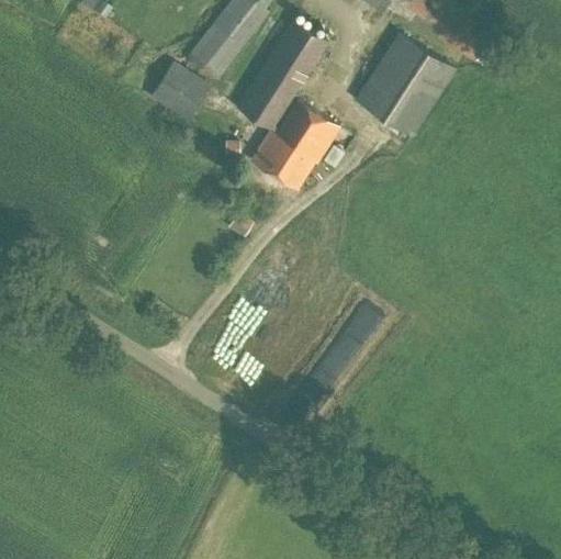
[(234,0),(189,58),(217,79),(269,13),(270,11),(267,10),(273,0),(234,0)]
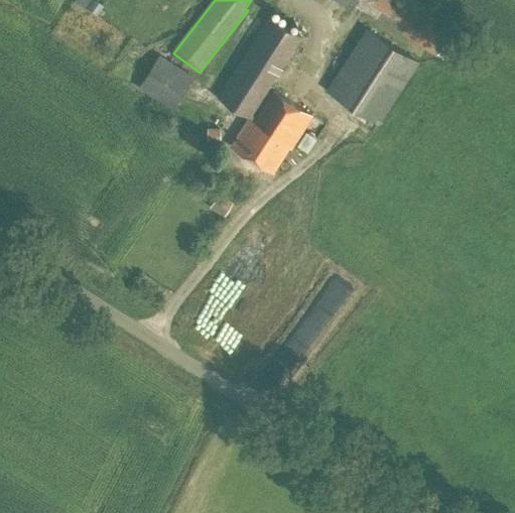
[(417,14),(393,0),(333,0),(352,13),(356,8),(377,20),(436,58),(437,56),(445,62),(459,42),(451,37),(451,35),(439,28),(417,14)]
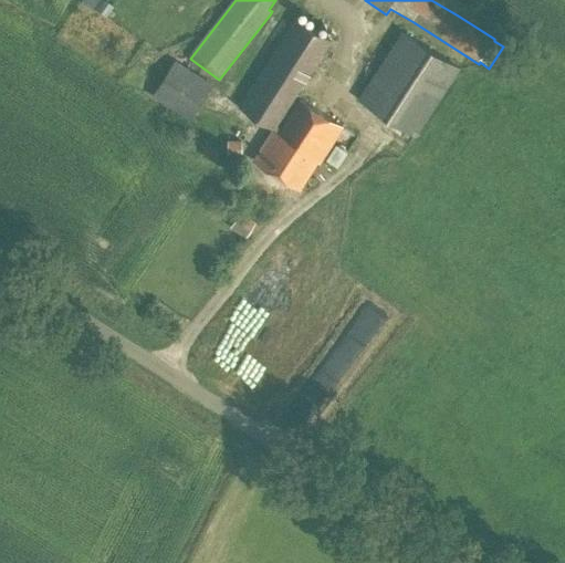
[(274,132),(332,42),(296,20),(239,110),(274,132)]
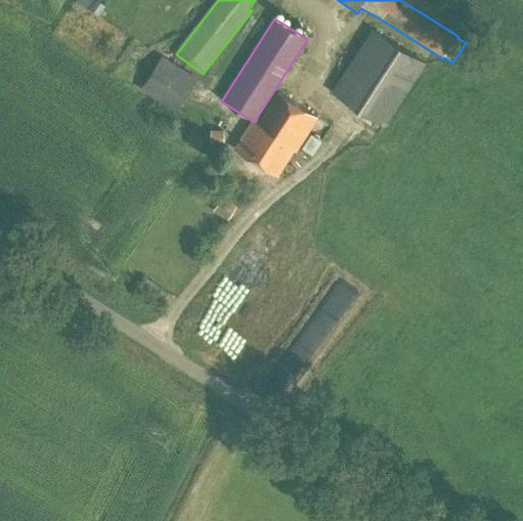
[(385,127),(425,64),(373,32),(333,94),(385,127)]
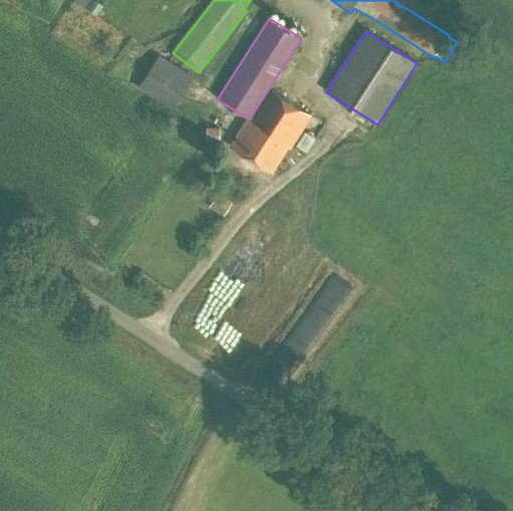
[(174,110),(193,79),(160,58),(140,88),(174,110)]
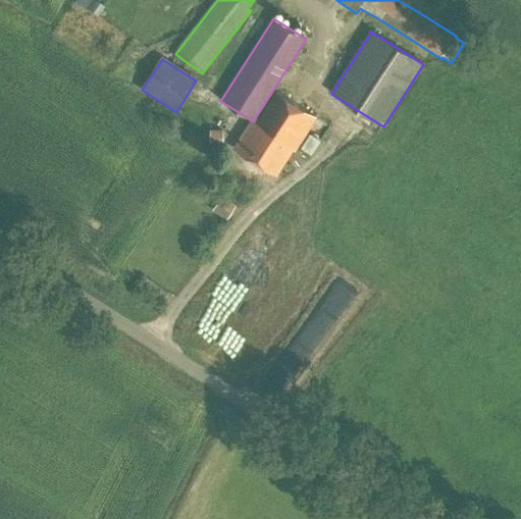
[(295,152),(316,119),(277,94),(258,124),(253,121),(235,149),(277,176),(293,151),(295,152)]
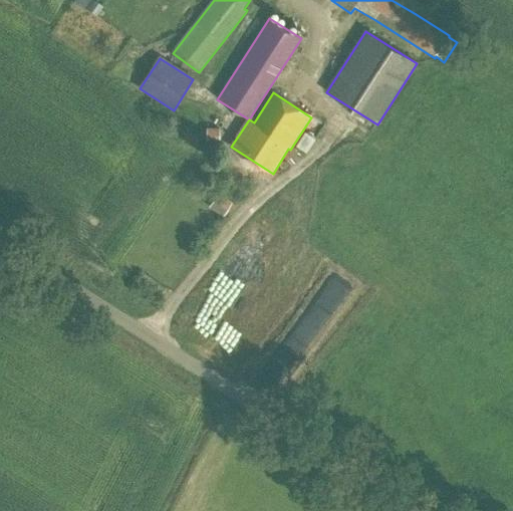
[(218,194),(210,209),(224,217),(233,203),(218,194)]
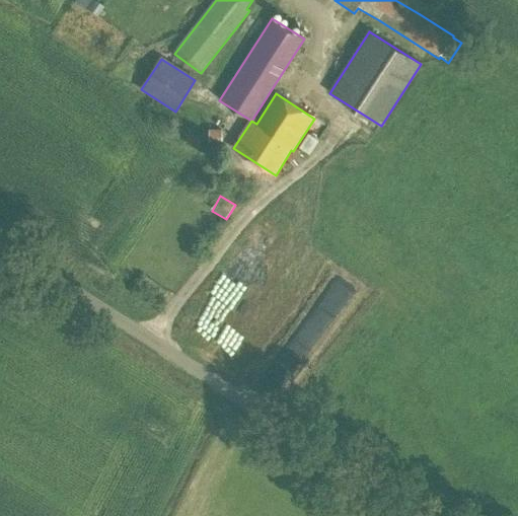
All buildings are outlined.
